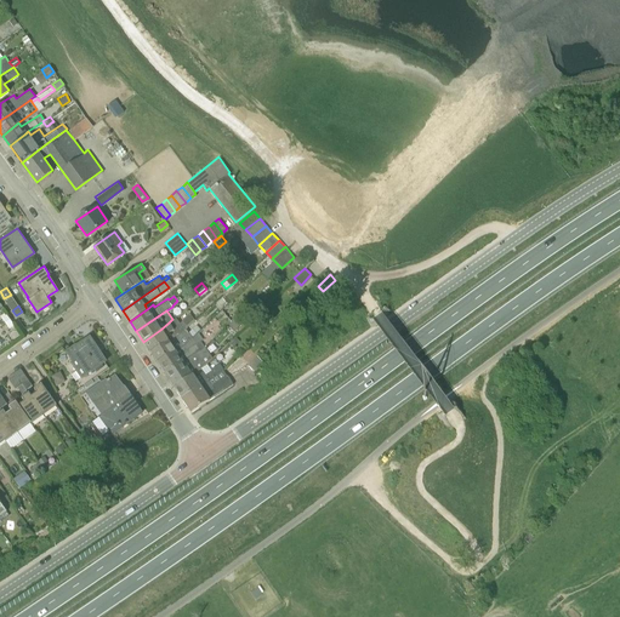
[(237,315),(228,323),(234,329),(243,320),(237,315)]
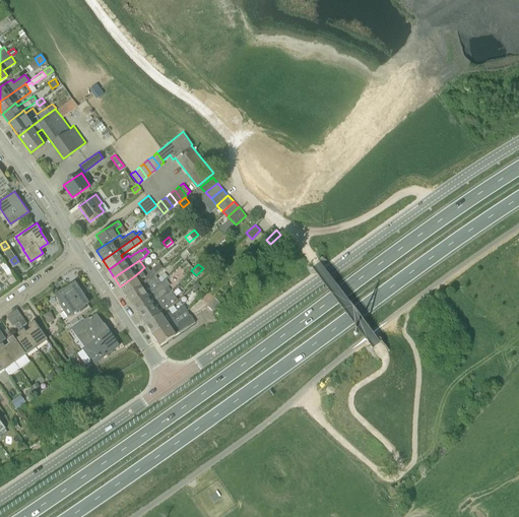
[(146,280),(153,273),(154,274),(156,272),(152,268),(148,270),(145,266),(144,267),(141,270),(134,276),(120,286),(126,295),(146,280)]
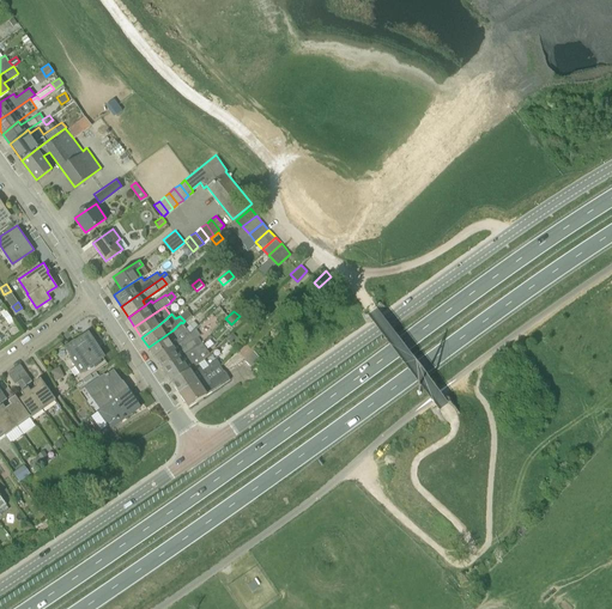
[(286,321),(280,327),(285,332),(290,326),(286,321)]
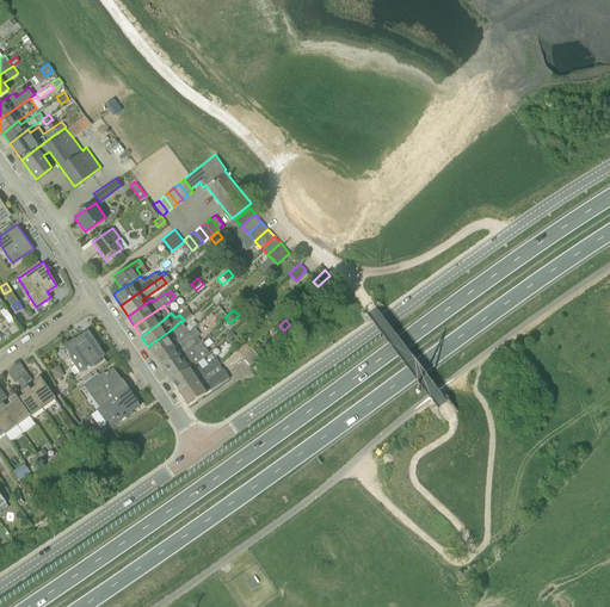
[(182,322),(180,321),(172,329),(148,346),(154,355),(178,339),(179,339),(186,333),(189,332),(189,330),(182,322)]
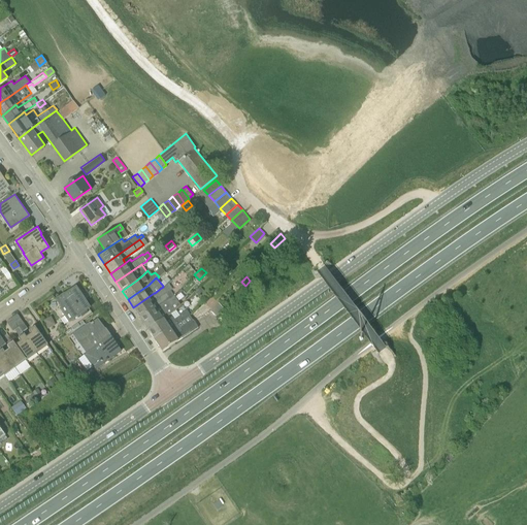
[(69,318),(80,312),(89,305),(75,285),(56,298),(69,318)]
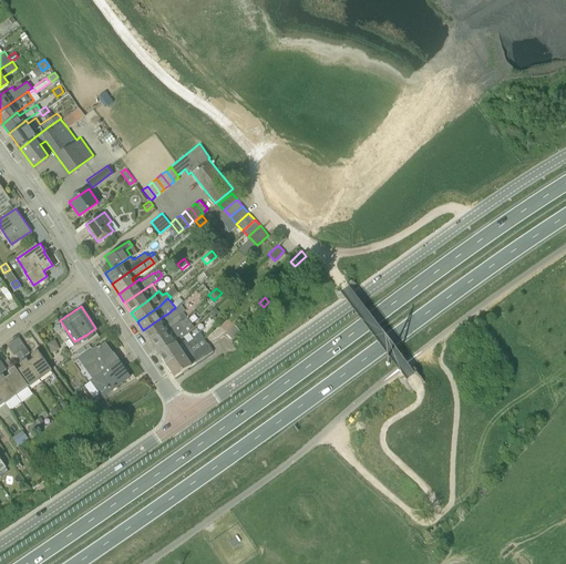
[(212,316),(217,309),(214,306),(208,311),(212,316)]
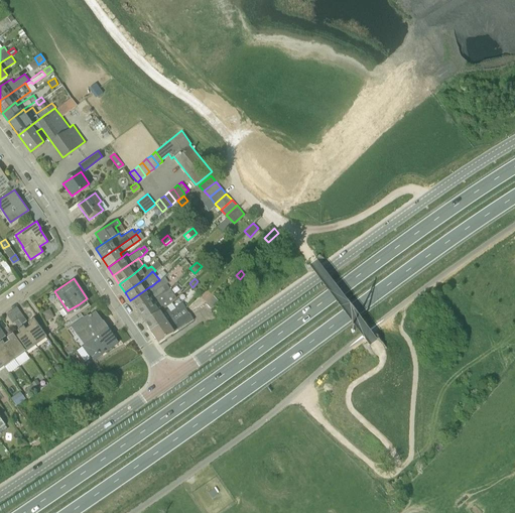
[(162,284),(154,289),(151,286),(150,286),(130,300),(136,310),(150,300),(169,287),(165,281),(162,284)]
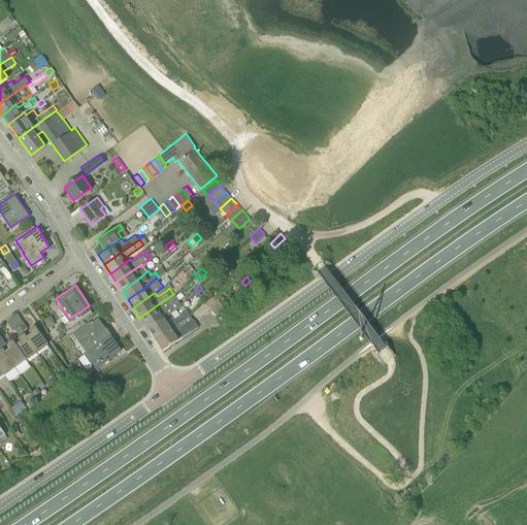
[(147,329),(164,318),(179,302),(178,301),(173,294),(154,307),(139,318),(147,329)]
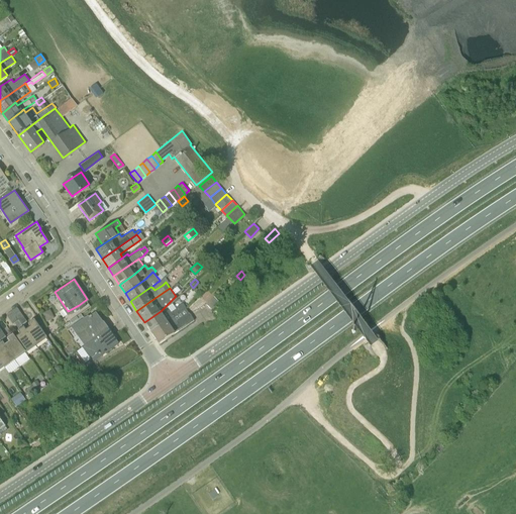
[(144,322),(150,331),(173,316),(176,313),(185,306),(182,302),(176,306),(176,307),(170,311),(169,309),(162,313),(161,311),(144,322)]
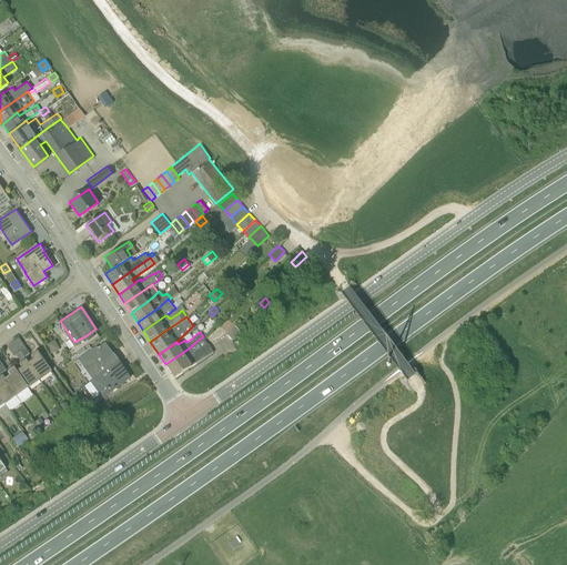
[(12,350),(23,345),(19,335),(8,341),(12,350)]
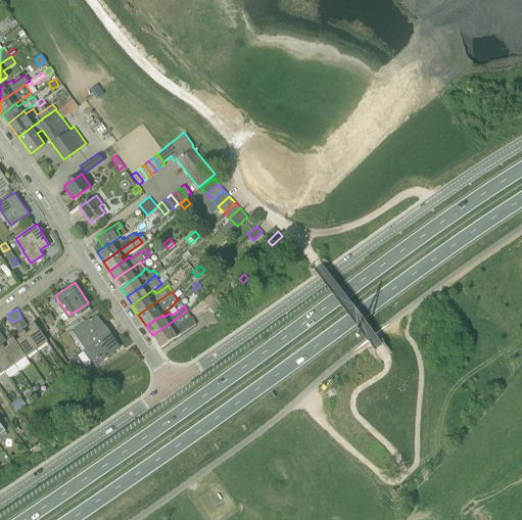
[(175,320),(152,335),(159,346),(195,323),(190,314),(187,310),(178,317),(175,320)]
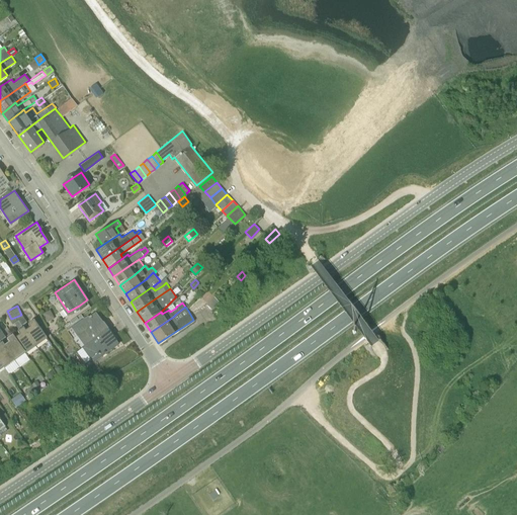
[(84,344),(107,328),(95,311),(84,319),(83,317),(71,326),(84,344)]
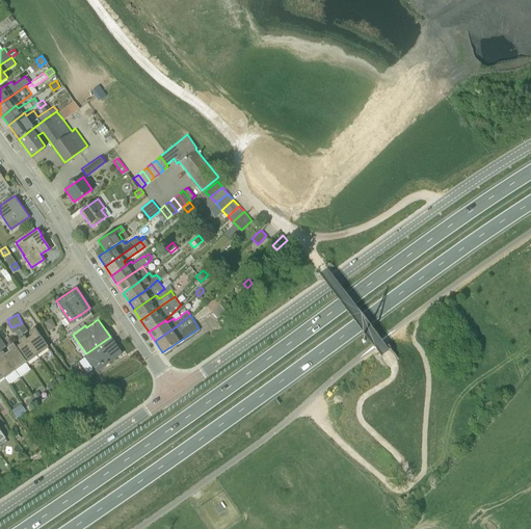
[(74,333),(81,327),(84,324),(82,320),(78,323),(71,328),(74,333)]
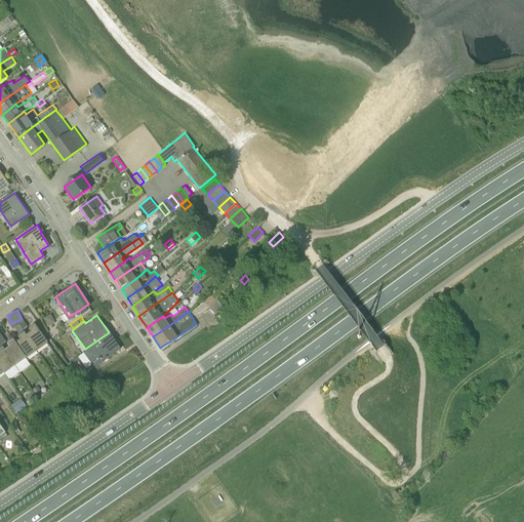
[(21,328),(22,328),(27,324),(23,319),(17,323),(21,328)]
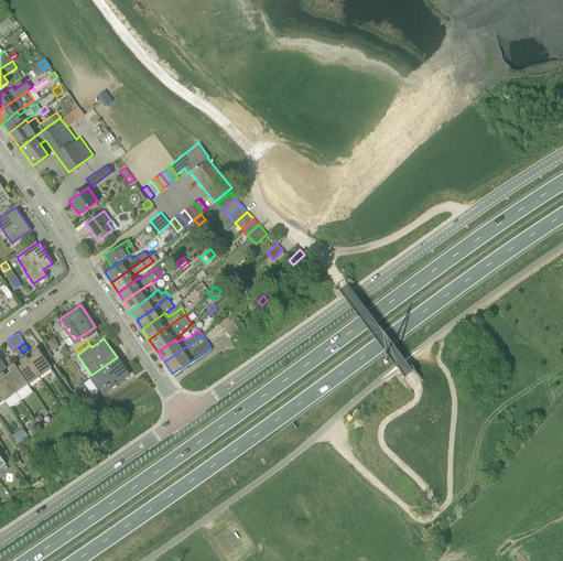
[(39,375),(24,356),(22,353),(19,347),(15,351),(21,358),(19,359),(21,363),(15,367),(26,384),(39,375)]
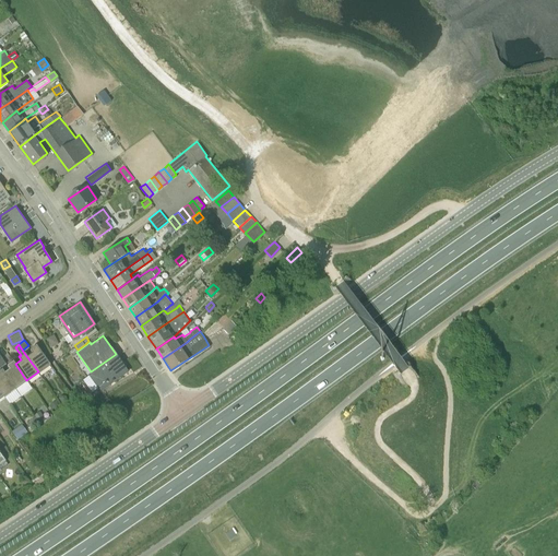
[(38,371),(49,363),(36,344),(30,349),(32,352),(27,355),(25,352),(24,353),(38,371)]
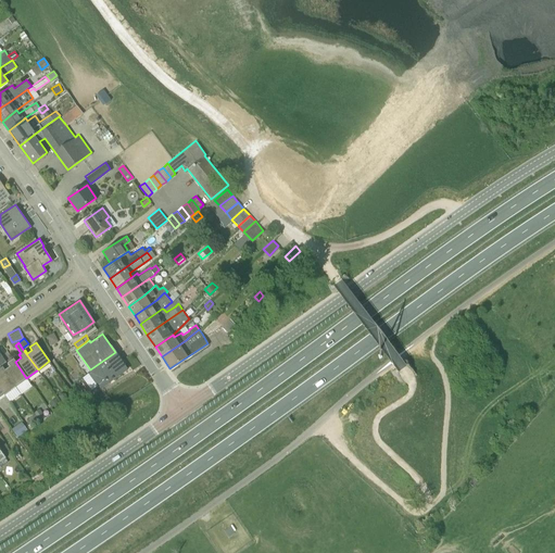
[(88,372),(100,387),(126,367),(115,352),(90,369),(88,372)]
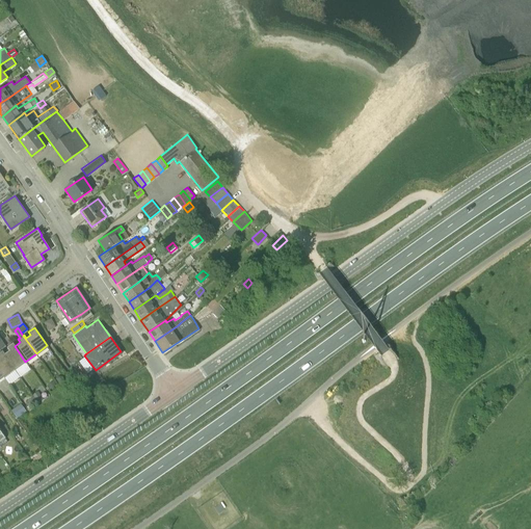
[(15,369),(25,362),(15,346),(12,343),(6,347),(8,350),(4,353),(2,350),(1,350),(15,369)]
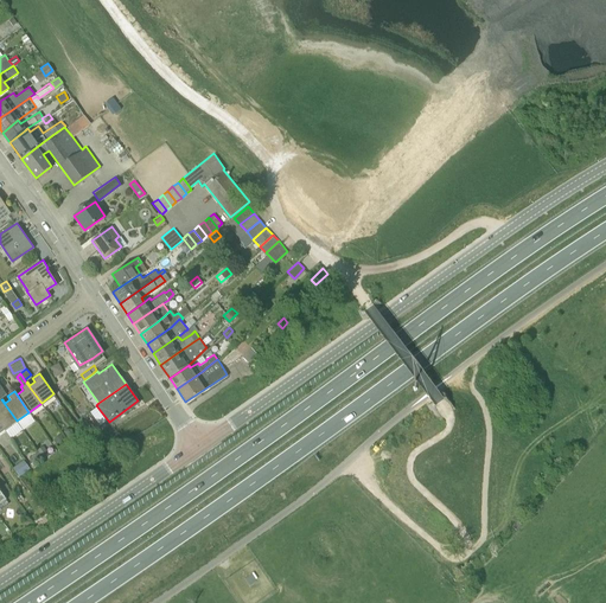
[(0,422),(5,429),(17,421),(1,399),(0,397),(0,422)]
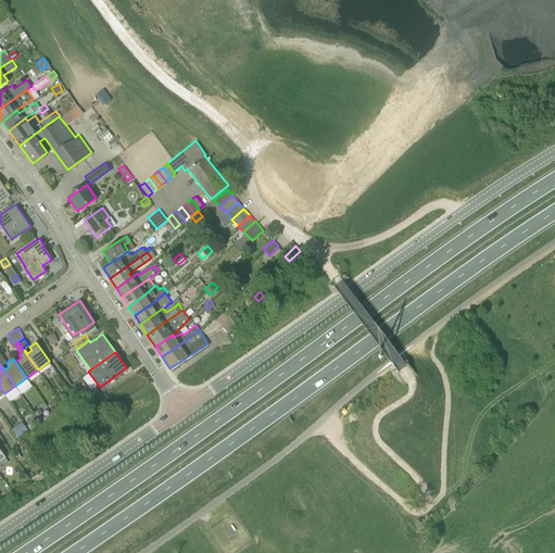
[(61,400),(68,396),(65,392),(60,391),(57,393),(61,400)]
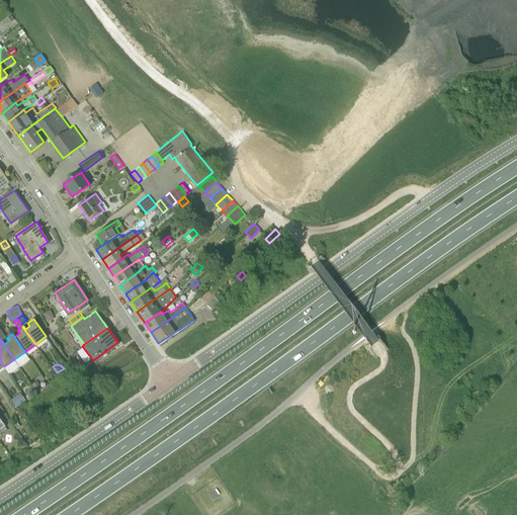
[(48,377),(54,373),(52,369),(45,373),(48,377)]
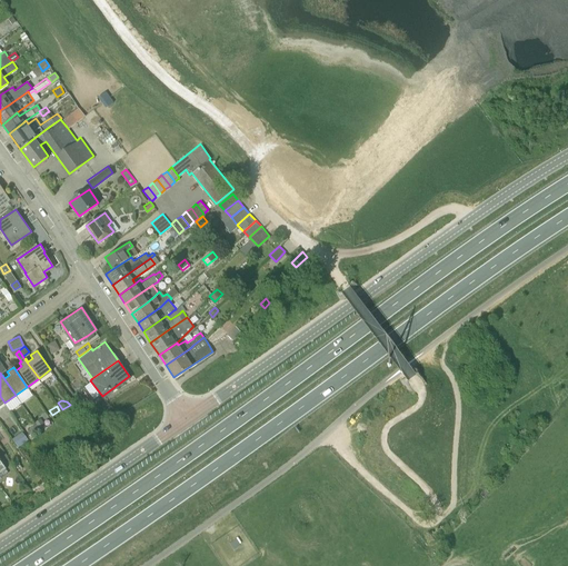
[(46,425),(39,416),(33,420),(40,428),(46,425)]
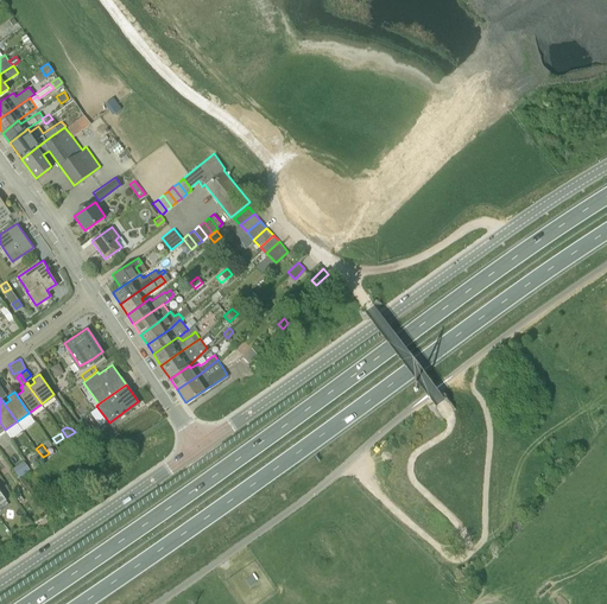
[(33,461),(40,455),(37,450),(31,456),(33,461)]
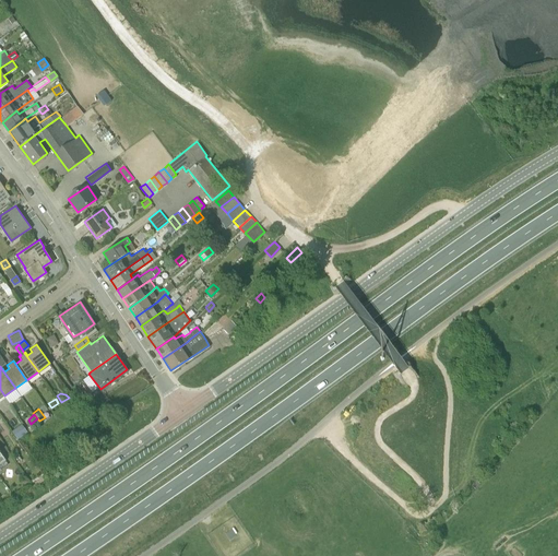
[(27,430),(23,425),(18,429),(22,435),(27,430)]
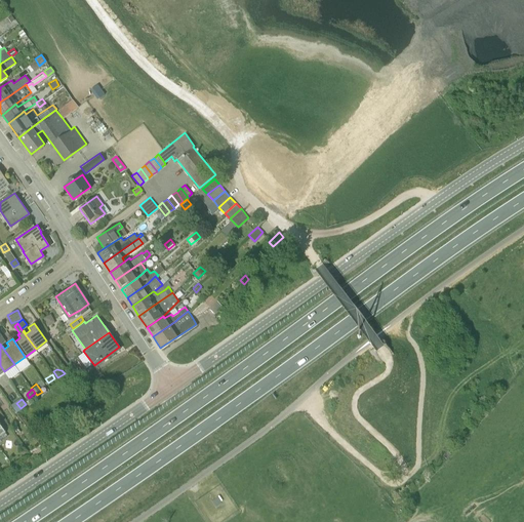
[(31,457),(44,449),(40,442),(27,450),(31,457)]
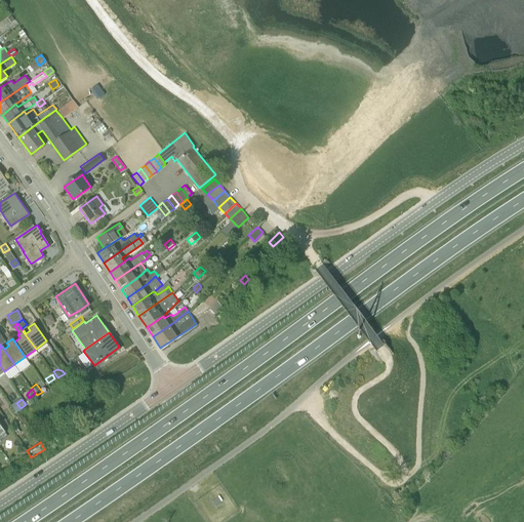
[(217,494),(211,497),(214,505),(220,500),(217,494)]
